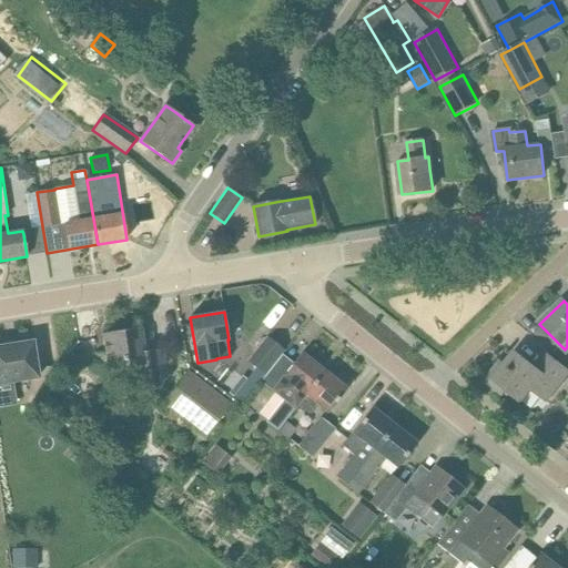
[(168,377),(168,373),(163,351),(145,353),(141,330),(104,336),(109,367),(127,365),(131,389),(163,385),(168,377)]
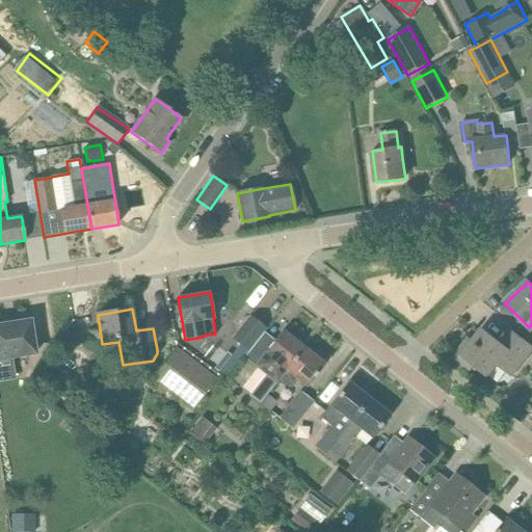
[(266,328),(250,316),(232,339),(241,346),(247,351),(242,357),(243,358),(266,329),(265,329),(266,328)]
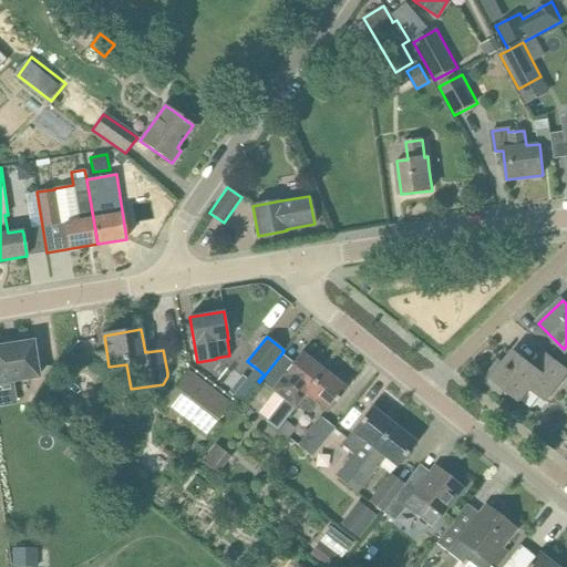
[(33,341),(0,346),(0,382),(39,377),(33,341)]
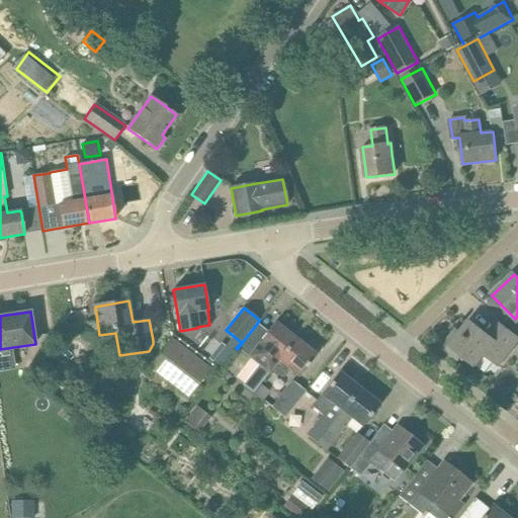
[(517,340),(517,339),(514,336),(499,323),(489,336),(469,321),(460,333),(456,330),(442,347),(458,360),(462,355),(476,366),(485,354),(499,365),(517,340)]
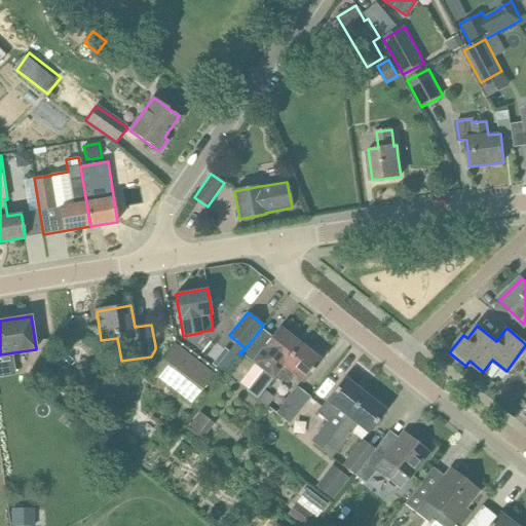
[(275,375),(301,343),(279,327),(268,341),(258,333),(240,354),(261,371),(246,390),(258,401),(265,390),(275,375)]
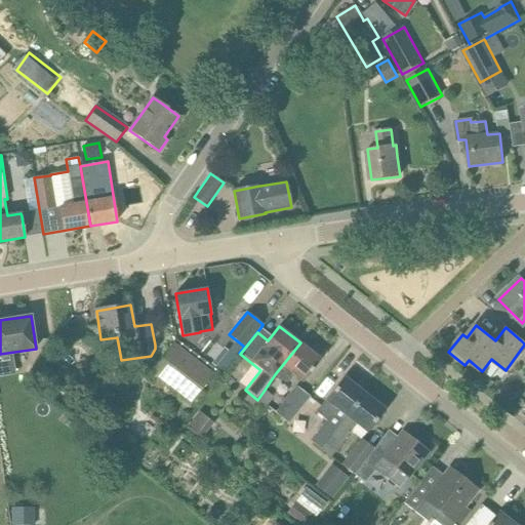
[(244,347),(238,341),(230,353),(236,358),(239,353),(244,347)]
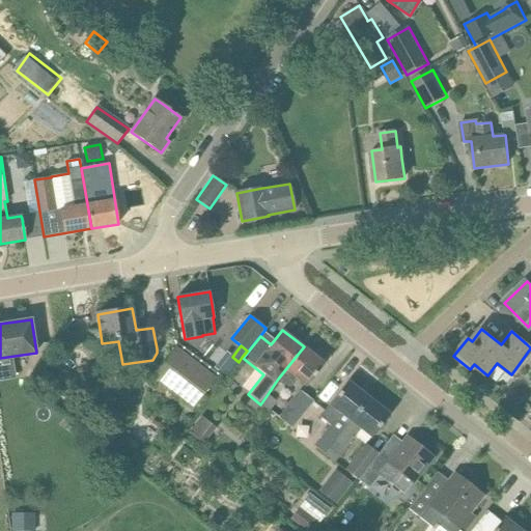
[(307,386),(312,380),(325,363),(304,346),(278,379),(288,387),(296,378),(307,386)]
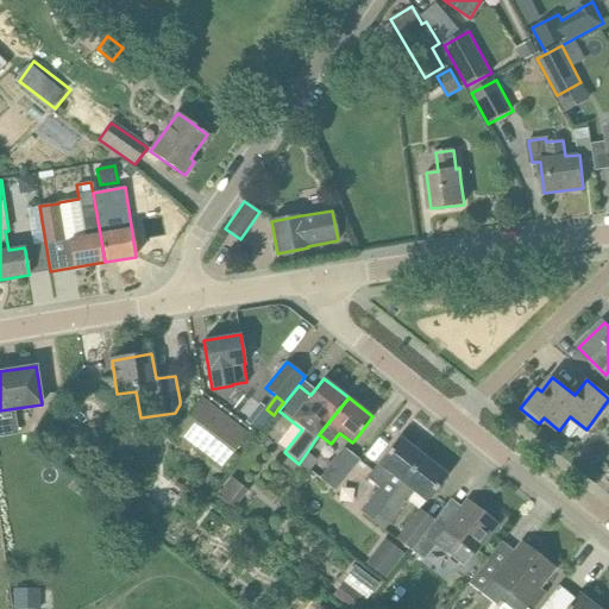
[(221,468),(248,434),(201,399),(175,433),(221,468)]
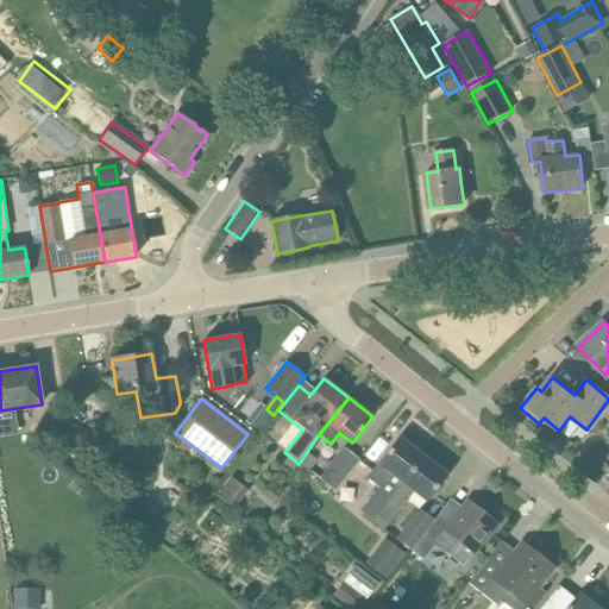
[(144,427),(135,428),(137,447),(146,446),(144,427)]
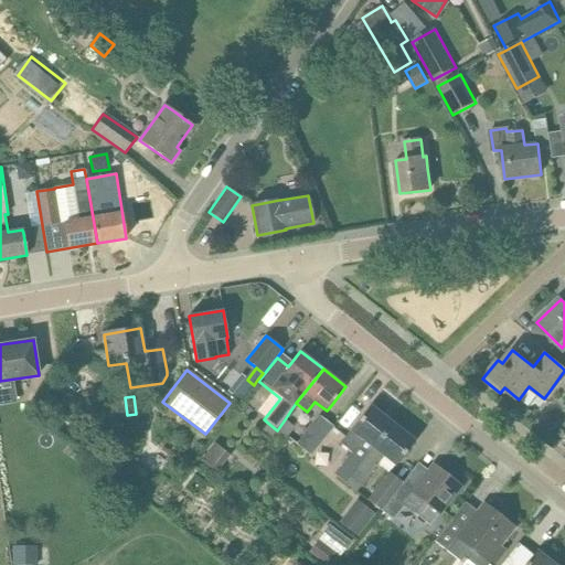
[(345,482),(392,424),(370,406),(340,444),(352,452),(334,475),(345,482)]
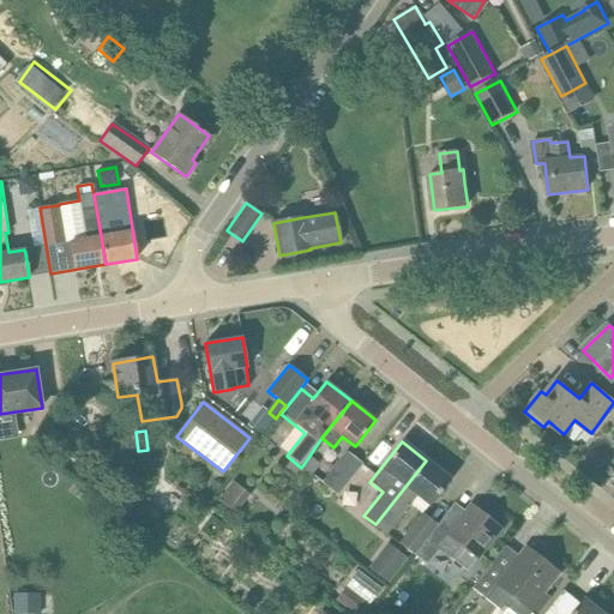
[(323,483),(337,494),(362,464),(347,453),(323,483)]
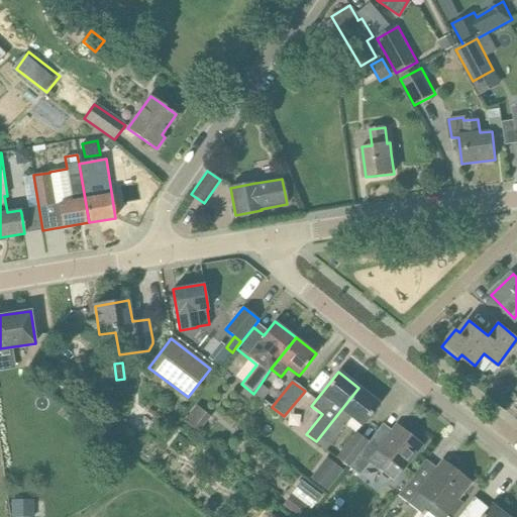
[(270,391),(261,384),(253,394),(262,401),(270,391)]
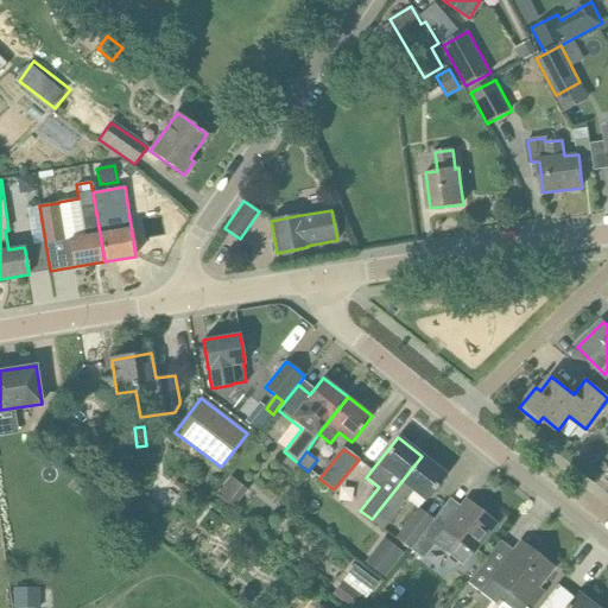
[(426,501),(431,493),(447,475),(422,456),(372,519),(394,537),(405,524),(394,515),(412,491),(426,501)]
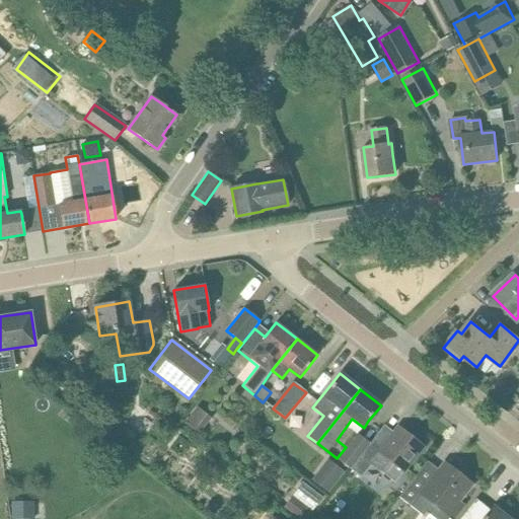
[(402,472),(411,462),(423,446),(398,427),(383,446),(374,439),(370,443),(350,469),(361,477),(368,468),(378,476),(381,472),(389,461),(402,472)]
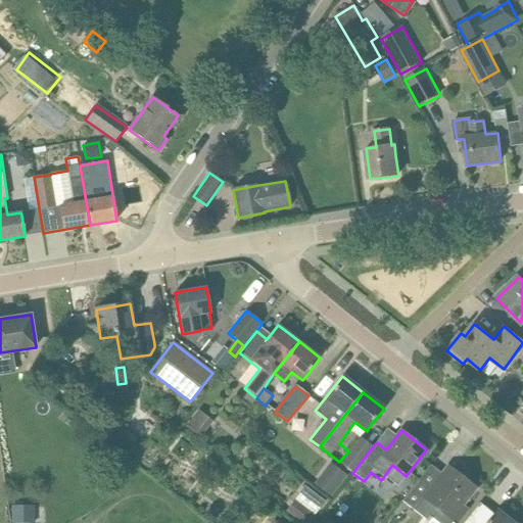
[(352,473),(373,446),(361,437),(341,464),(352,473)]
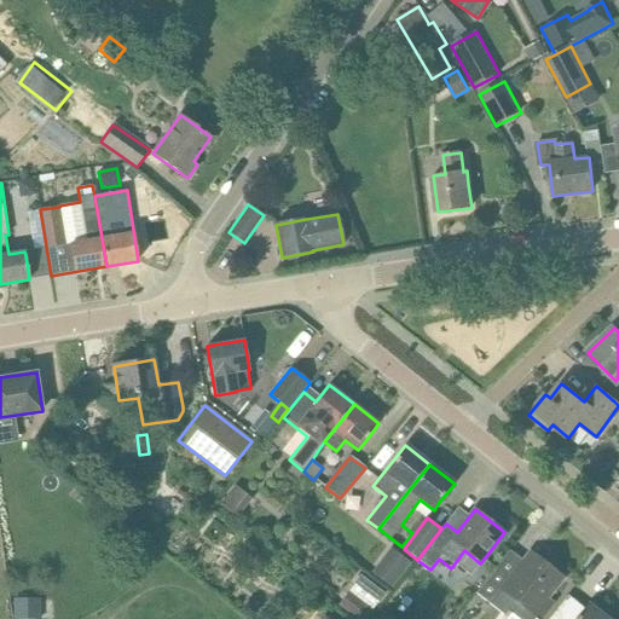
[(411,563),(391,548),(371,573),(392,589),(411,563)]
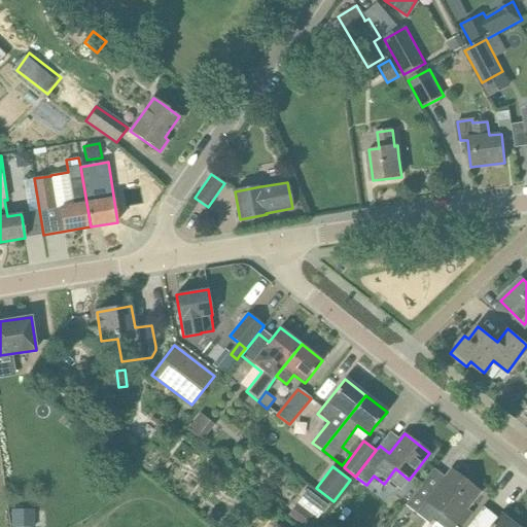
[(434,493),(422,483),(405,505),(431,526),(460,526),(472,514),(465,508),(479,492),(452,470),(434,493)]
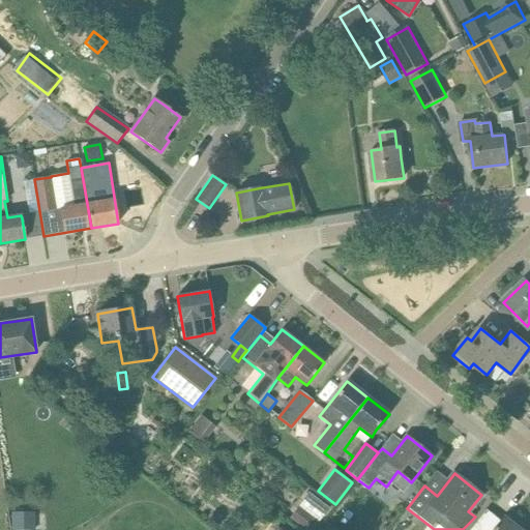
[(312,529),(319,522),(299,506),(290,518),(305,529),(312,529)]
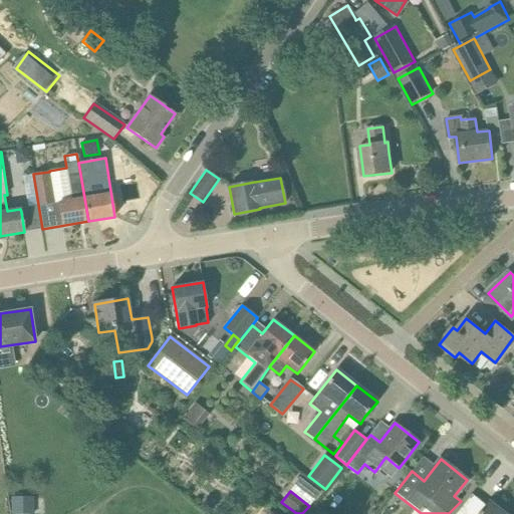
[(472,494),(455,513),(503,513),(489,502),(486,506),(472,494)]
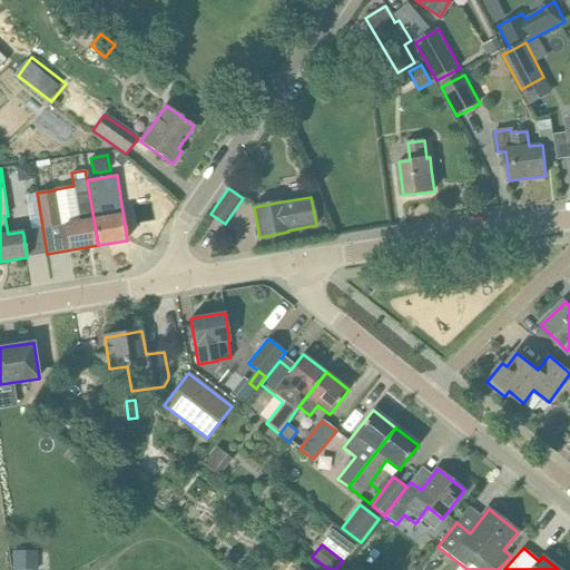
[(13,569),(39,569),(39,550),(13,550),(13,569)]
